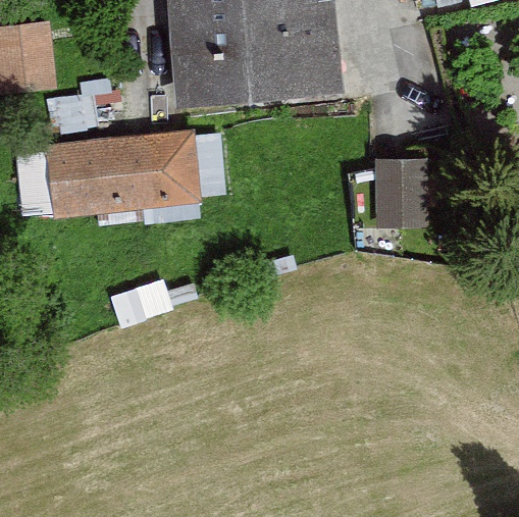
[(314,4),(314,0),(166,0),(173,110),(341,100),(334,3),(314,4)]
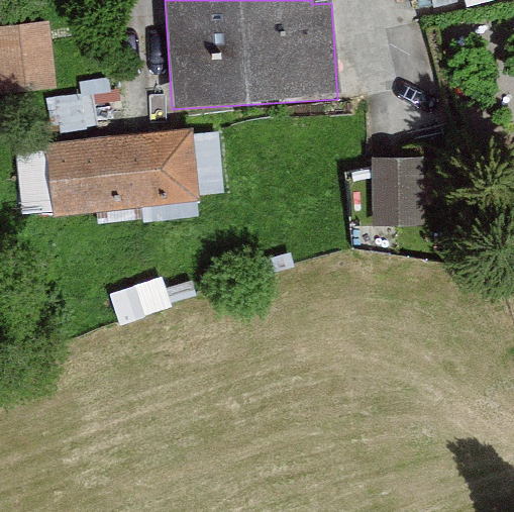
[(0,92),(50,89),(46,20),(0,22),(0,92)]
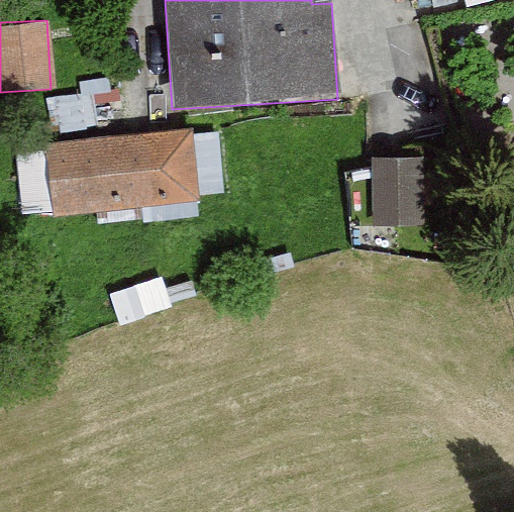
[(194,201),(188,129),(43,142),(50,214),(194,201)]
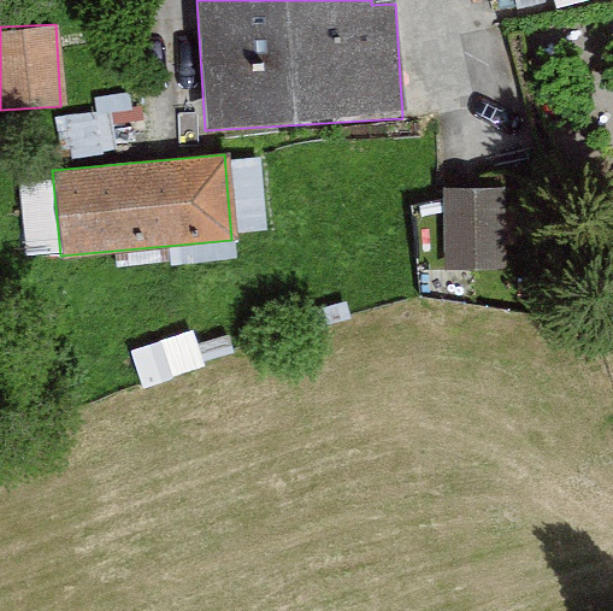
[(516,172),(449,172),(448,259),(514,260),(516,172)]
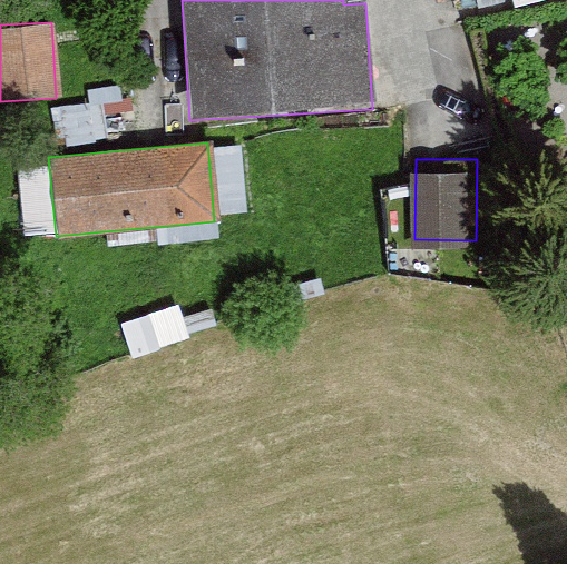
All buildings are outlined.
